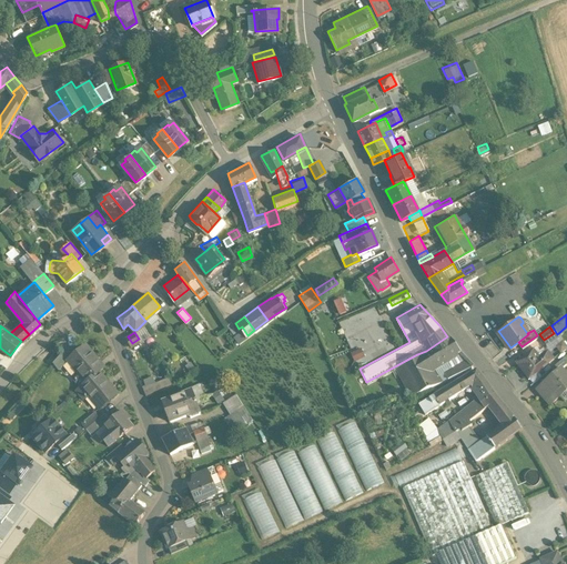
[(243,338),(240,332),(234,335),(238,342),(243,338)]
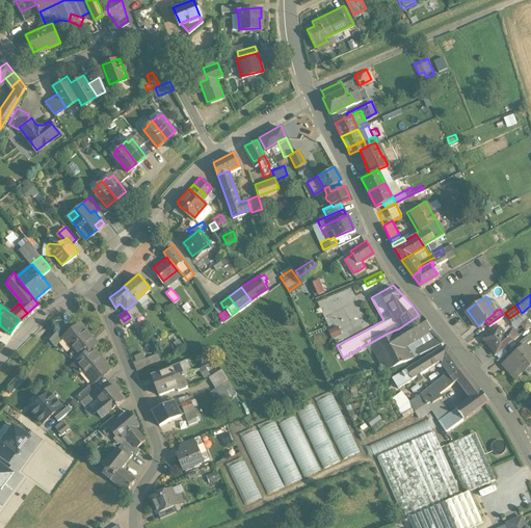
[(419,315),(399,328),(391,332),(399,346),(405,342),(428,328),(419,315)]
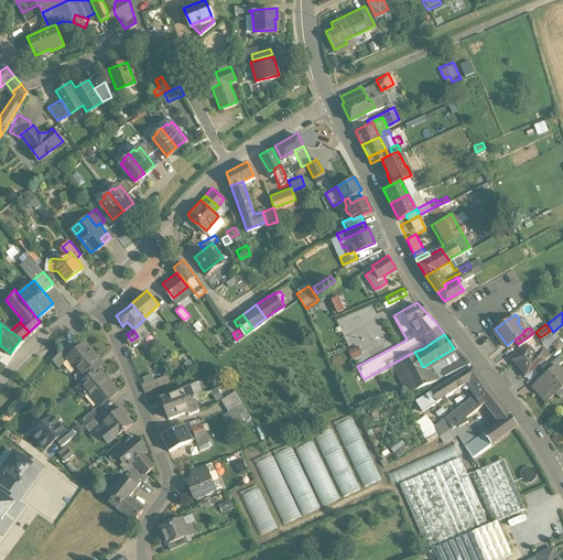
[(556,336),(550,343),(555,348),(562,343),(556,336)]
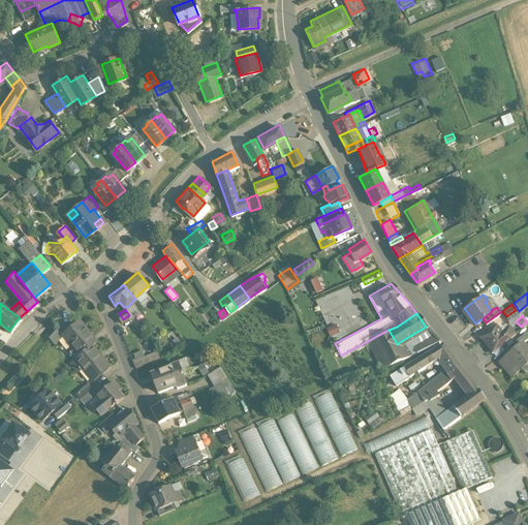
[(96,339),(80,319),(63,334),(74,347),(68,351),(74,358),(91,343),(96,339)]
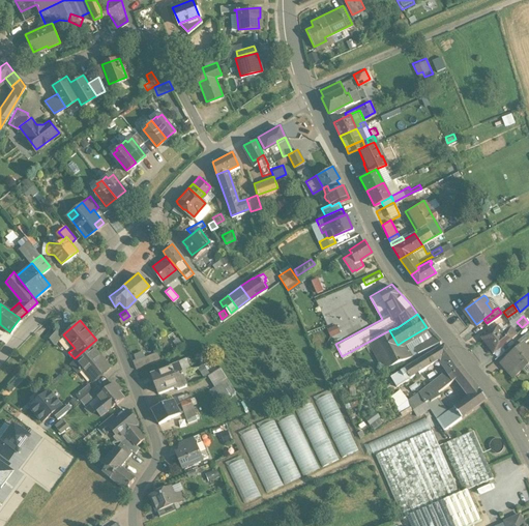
[(328,325),(332,334),(343,329),(339,321),(328,325)]
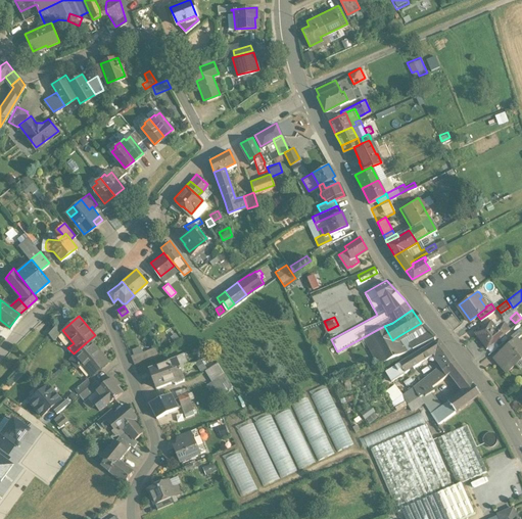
[(490,319),(475,331),(486,345),(509,328),(504,321),(496,327),(490,319)]
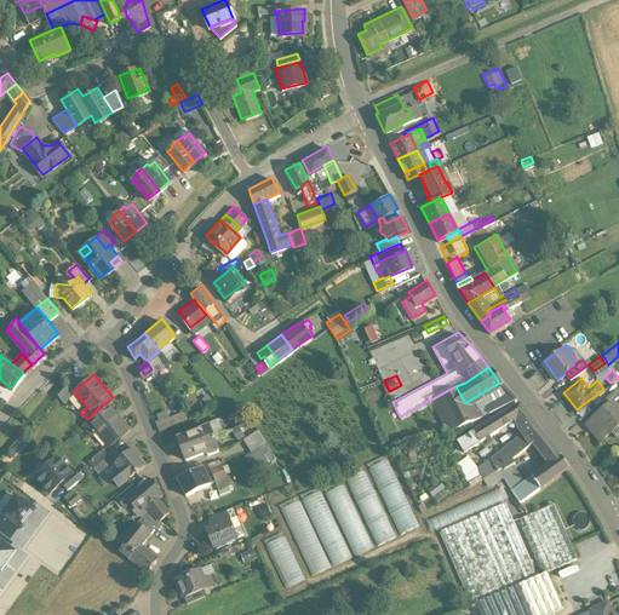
[(506,389),(476,408),(473,398),(465,403),(456,386),(440,395),(457,425),(515,397),(506,389)]
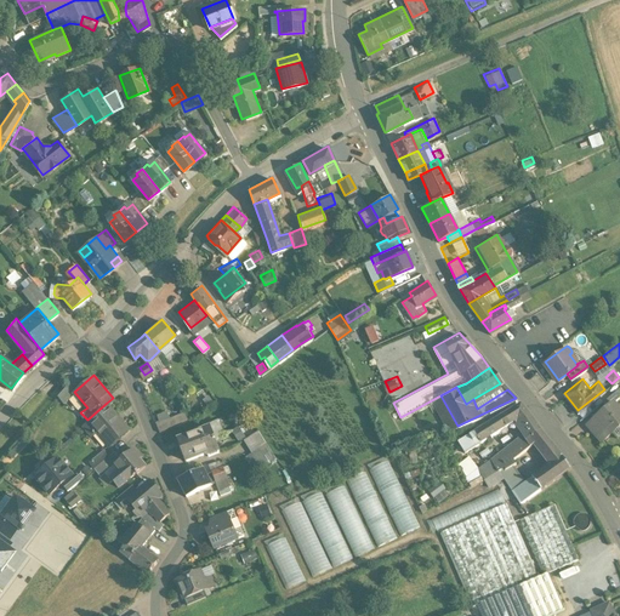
[(619,391),(616,387),(603,399),(608,404),(613,400),(619,394),(619,391)]
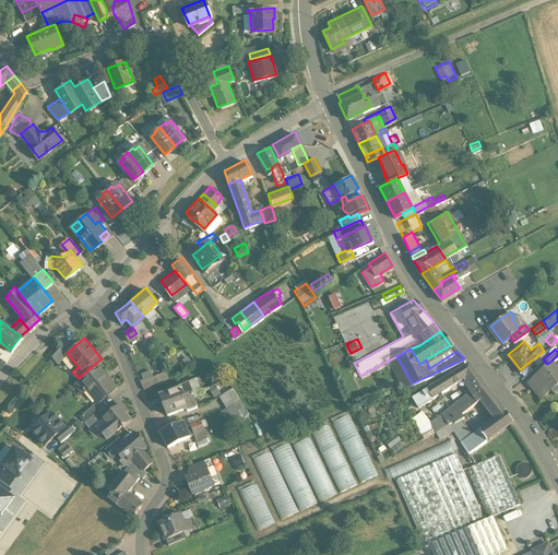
[(547,364),(531,377),(535,382),(533,385),(541,394),(557,380),(557,367),(551,361),(547,364)]
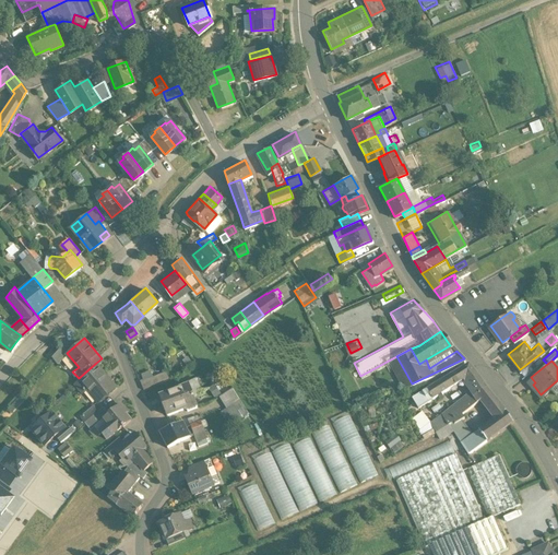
[(167,362),(155,366),(155,365),(140,372),(145,385),(171,374),(167,362)]
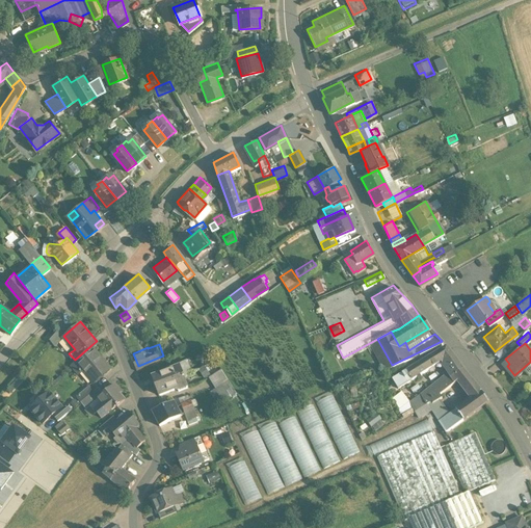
[(445,344),(391,376),(396,386),(440,360),(441,361),(452,353),(445,344)]
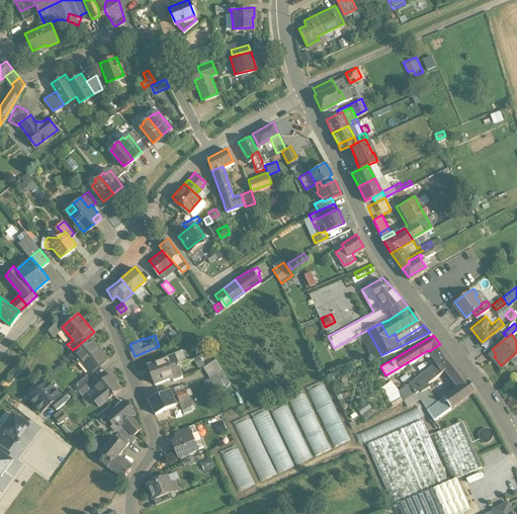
[(73,350),(69,353),(75,361),(80,357),(90,370),(106,356),(89,336),(73,350)]
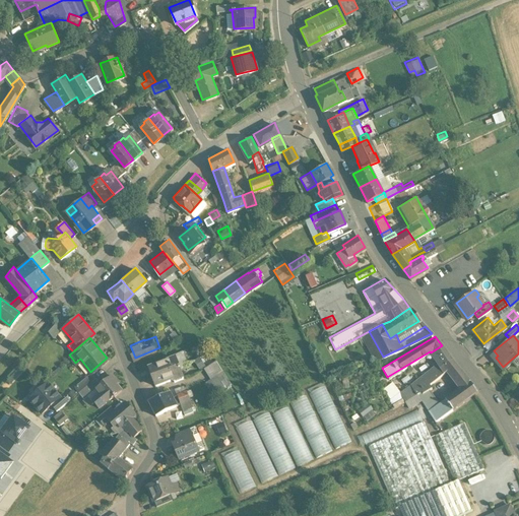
[(442,345),(431,352),(435,359),(447,351),(442,345)]
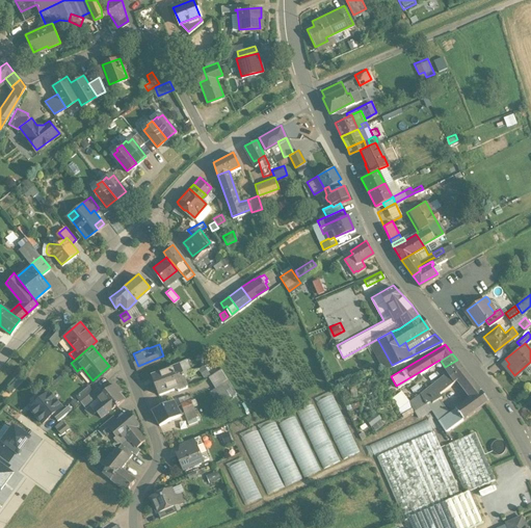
[(200,365),(206,373),(214,367),(209,359),(200,365)]
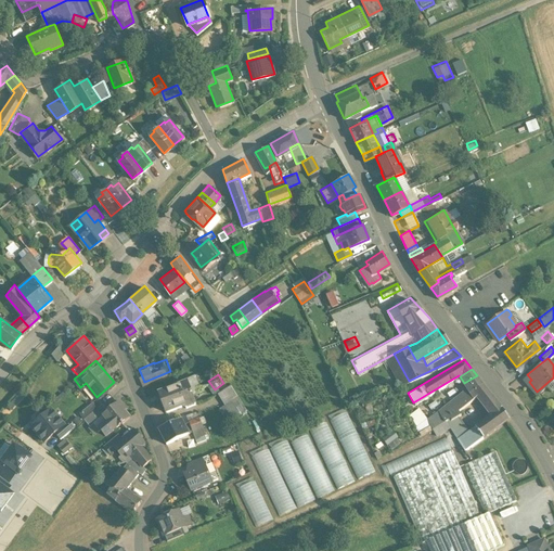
[(481,382),(477,375),(464,383),(460,386),(462,388),(430,411),(439,422),(443,419),(448,415),(449,418),(458,413),(460,412),(458,408),(477,393),(478,395),(487,388),(481,382)]
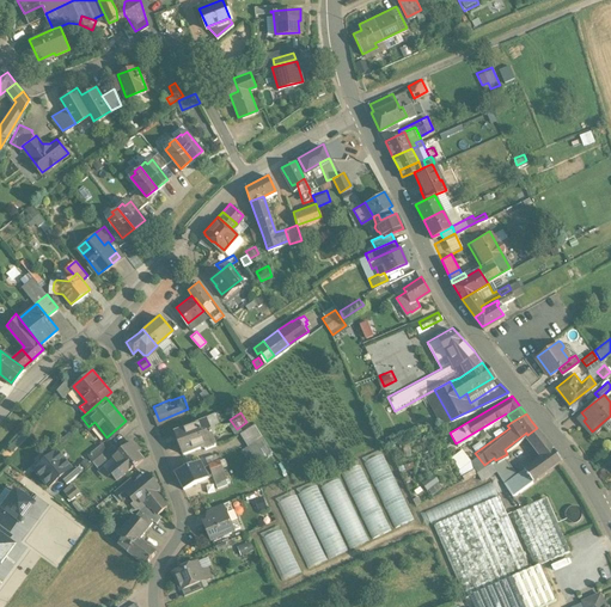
[(206,417),(175,430),(182,451),(214,439),(206,417)]
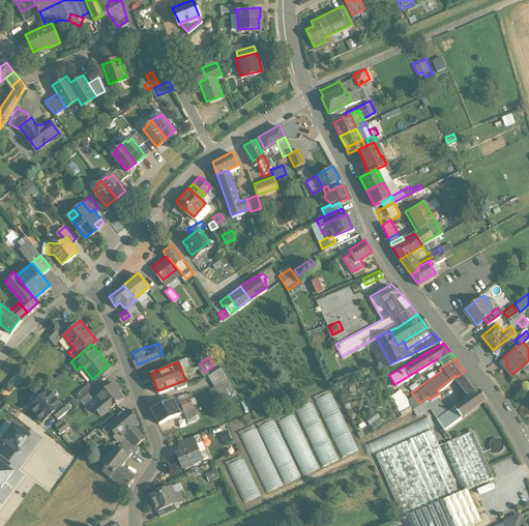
[(465,371),(457,377),(462,383),(470,377),(465,371)]
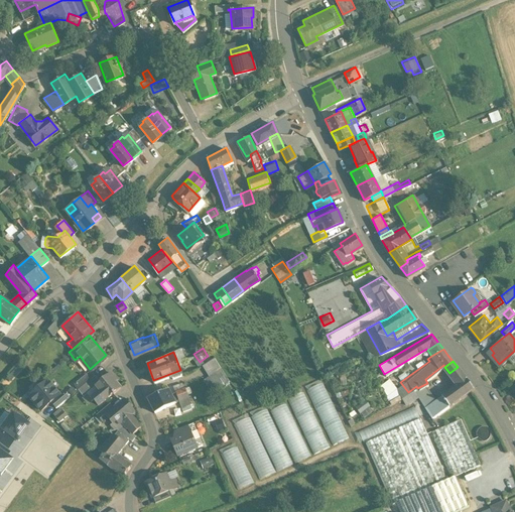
[(221,367),(203,378),(211,390),(229,379),(221,367)]
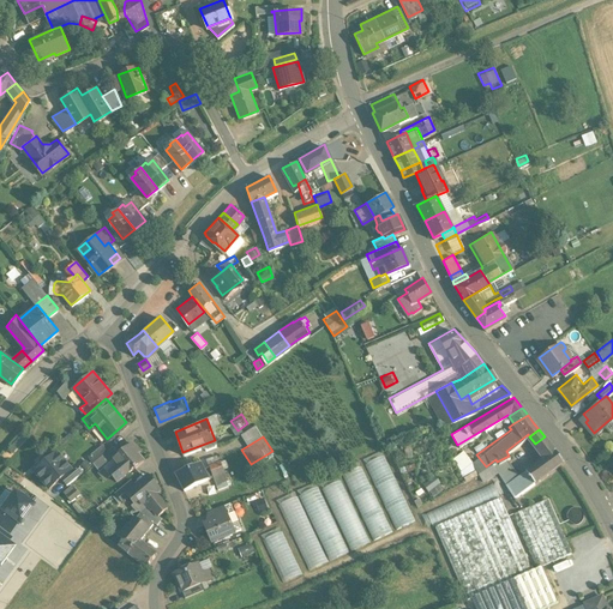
[(544,456),(524,470),(533,481),(562,459),(548,441),(545,436),(535,444),(544,456)]
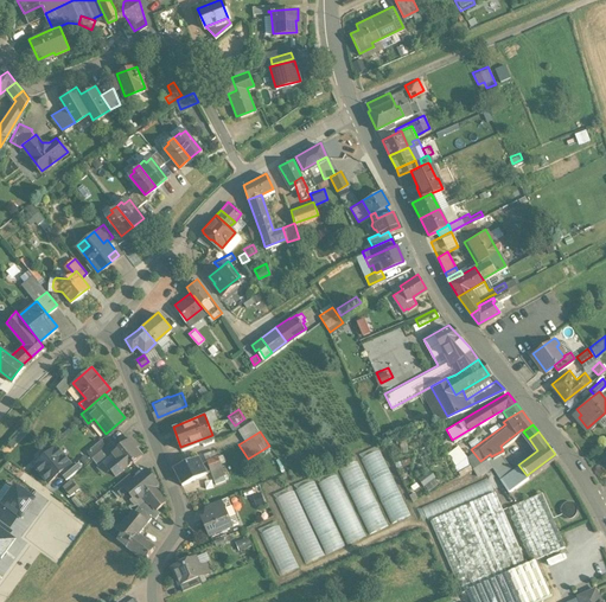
[(117,446),(112,450),(112,452),(117,458),(107,465),(114,474),(121,468),(140,453),(134,446),(136,443),(131,435),(117,446)]
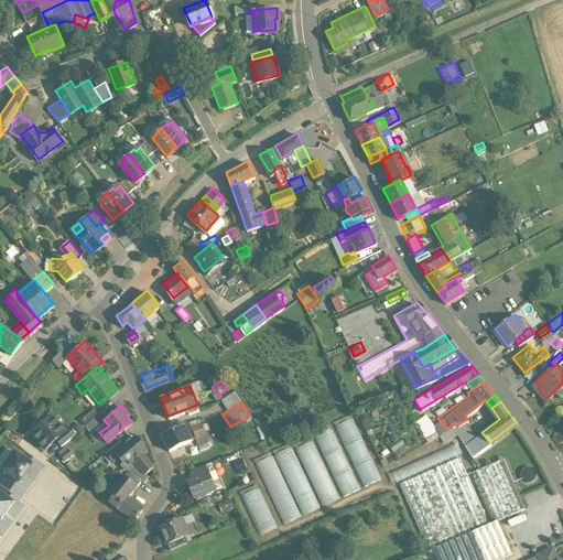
[(103,408),(84,423),(90,431),(104,420),(104,419),(109,415),(103,408)]
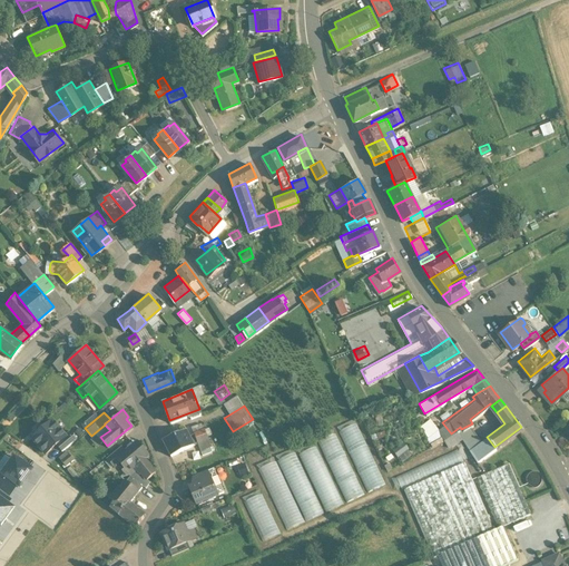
[(442,422),(437,427),(428,417),(419,423),(428,435),(425,436),(431,445),(451,433),(442,422)]
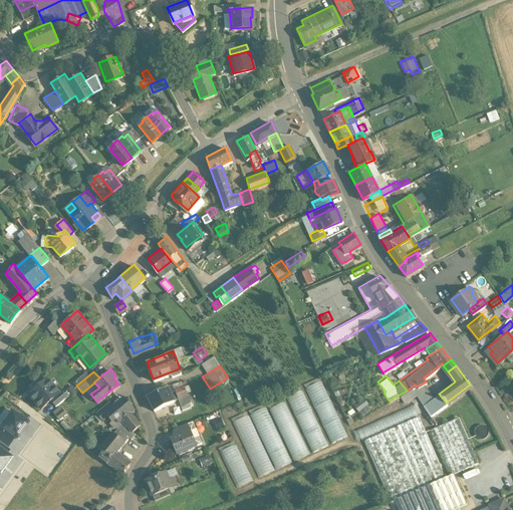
[(58,391),(47,377),(28,393),(40,407),(49,399),(58,391)]
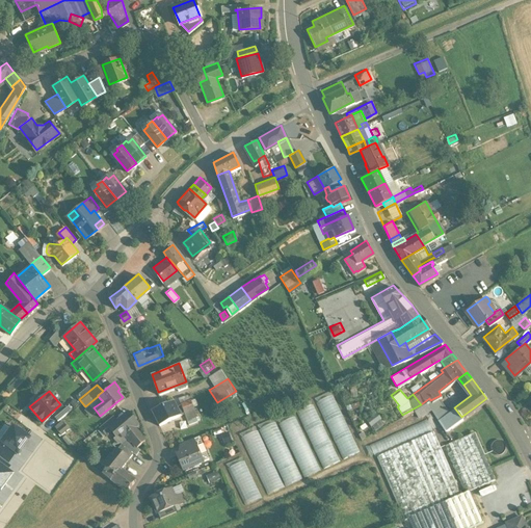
[(296,410),(322,466),(359,448),(332,393),(296,410)]
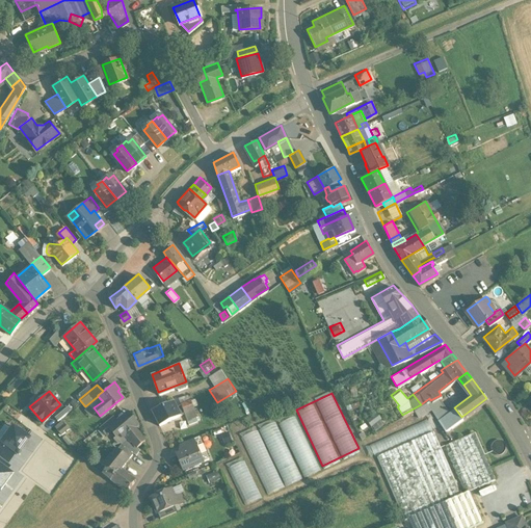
[(448,412),(439,396),(430,400),(429,398),(425,401),(437,420),(448,412)]
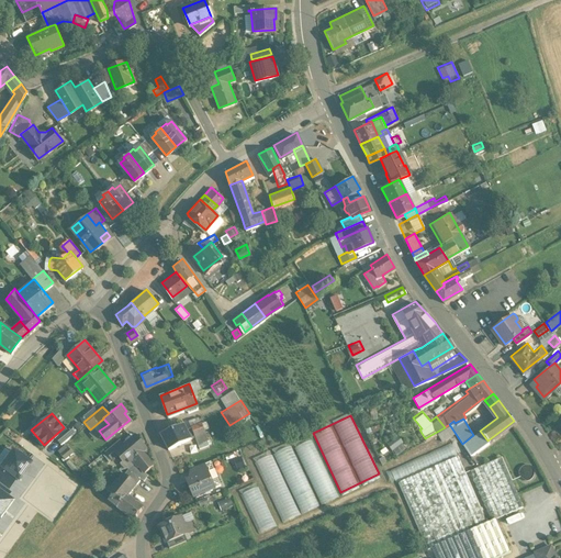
[(208,436),(202,420),(191,424),(198,441),(208,436)]
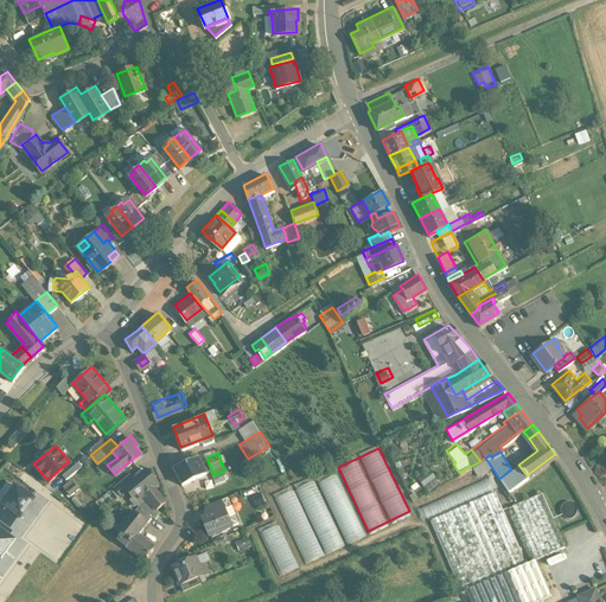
[(81,463),(75,456),(69,461),(58,471),(65,478),(81,463)]
